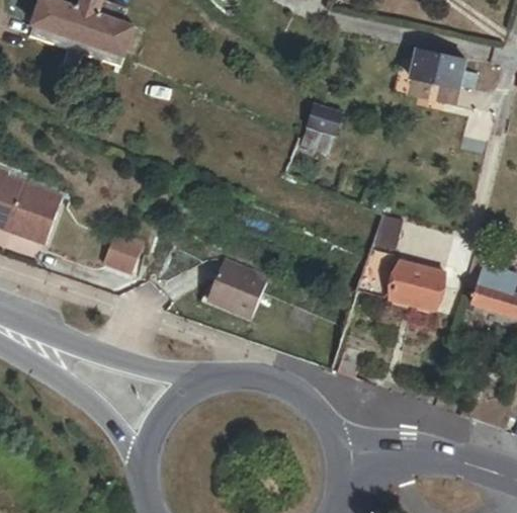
[(124,22),(130,9),(101,0),(39,0),(31,26),(124,57),(135,25),(124,22)]
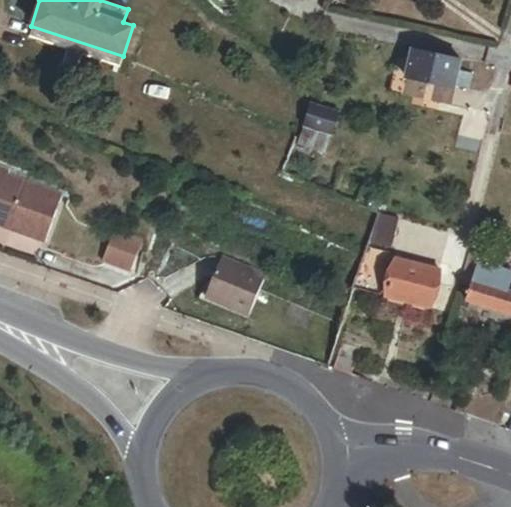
[(123,56),(31,26),(28,37),(120,67),(123,56)]
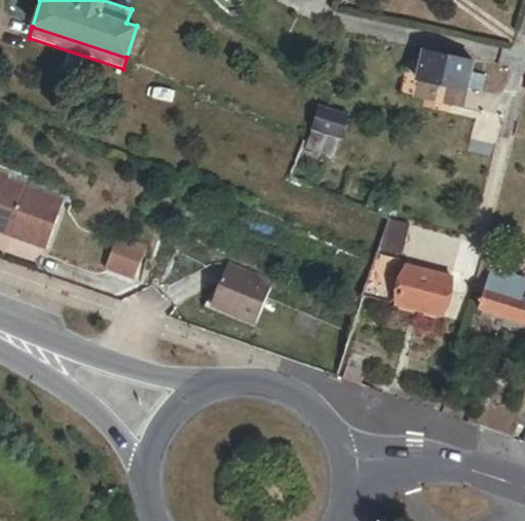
[(466,69),(470,59),(421,45),(413,75),(462,88),(463,84),(477,88),(481,73),(466,69)]
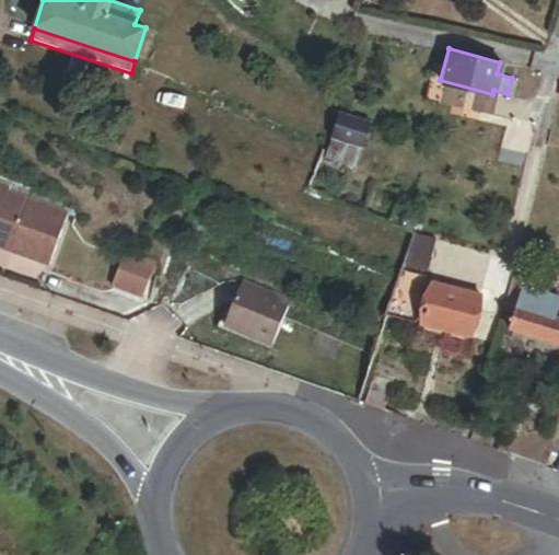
[(352,163),(359,142),(330,133),(324,154),(352,163)]
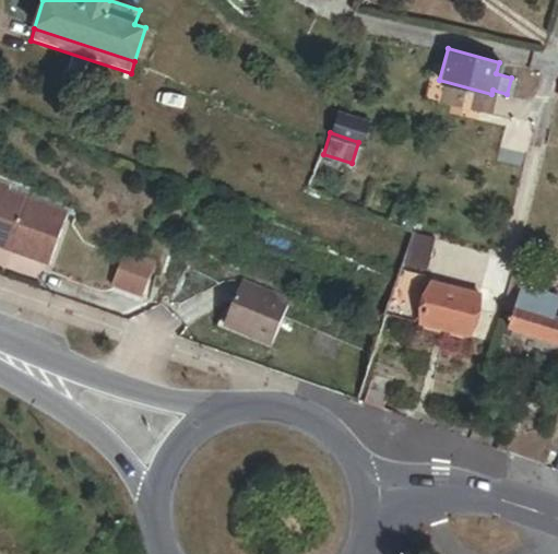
[(48,261),(66,211),(7,190),(9,185),(0,180),(0,238),(11,243),(9,247),(48,261)]
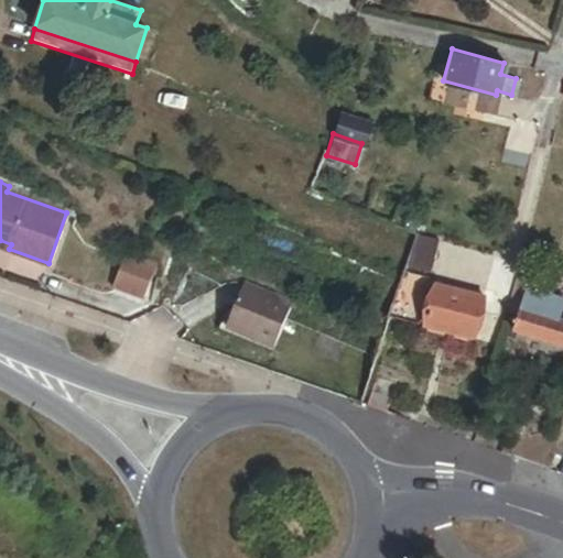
[(411,232),(417,218),(403,214),(399,228),(411,232)]
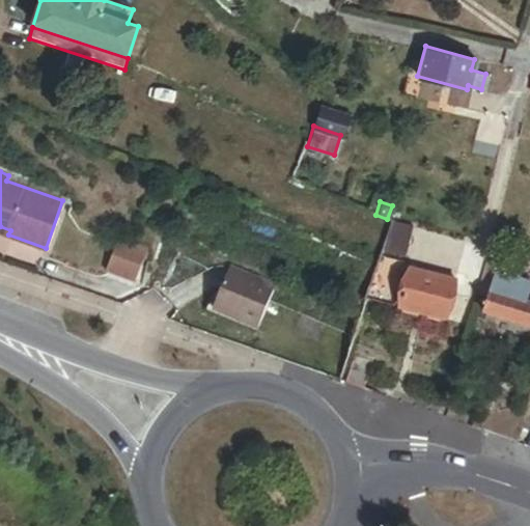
[(399,255),(409,227),(389,221),(380,249),(399,255)]
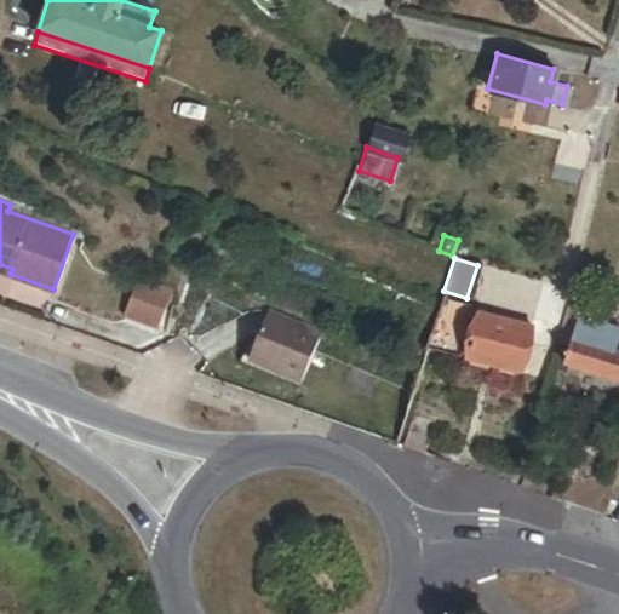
[(159,323),(172,286),(141,274),(127,311),(159,323)]
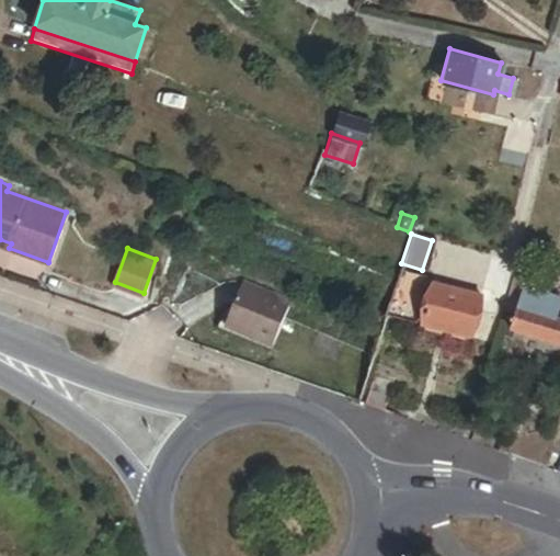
[(559,319),(551,316),(558,296),(526,286),(528,279),(511,273),(501,306),(513,310),(509,326),(559,342),(559,319)]
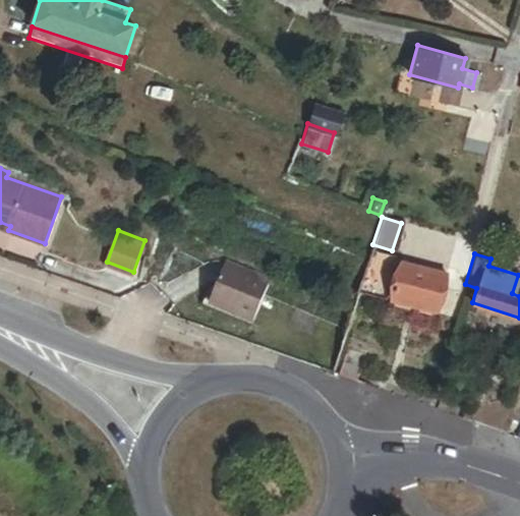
[(253,317),(270,277),(224,259),(208,298),(253,317)]
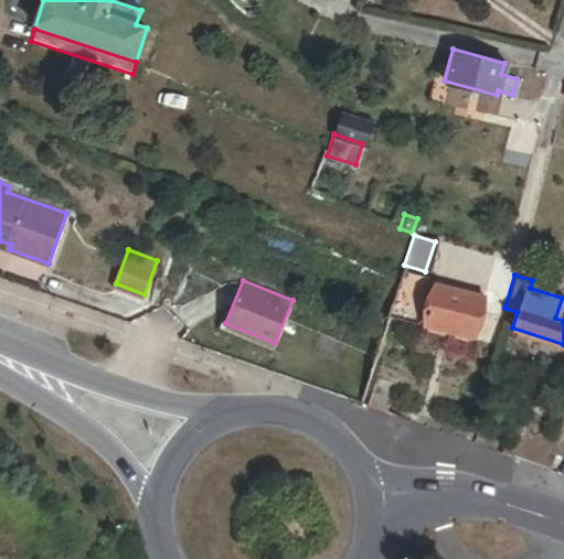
[(422,289),(400,282),(401,280),(398,280),(386,314),(405,321),(410,310),(414,311),(422,289)]
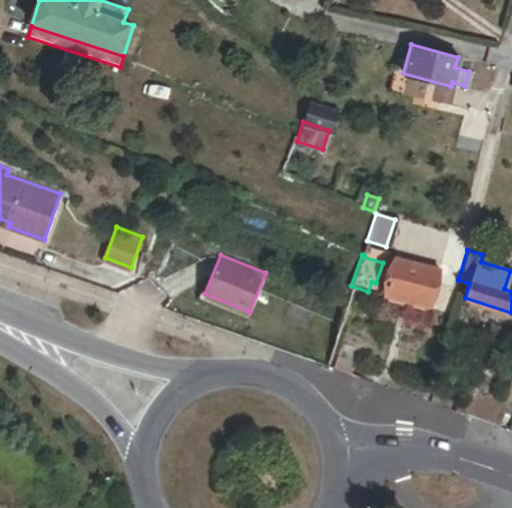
[(420,310),(430,278),(385,264),(375,296),(420,310)]
